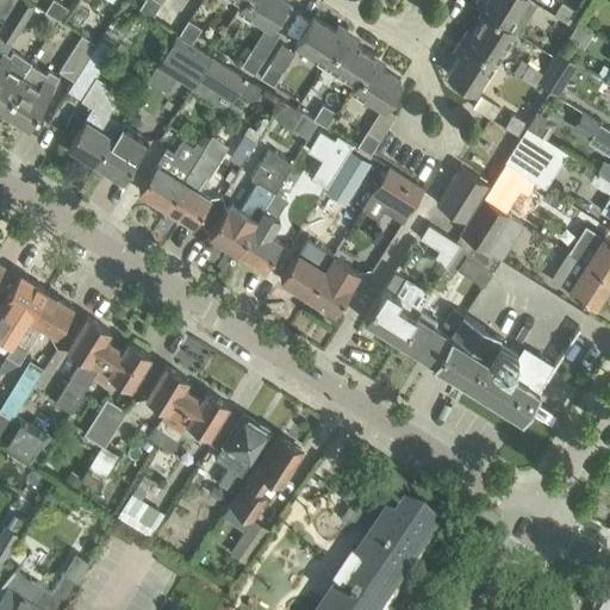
[(0,0),(0,14),(5,18),(16,0),(0,0)]
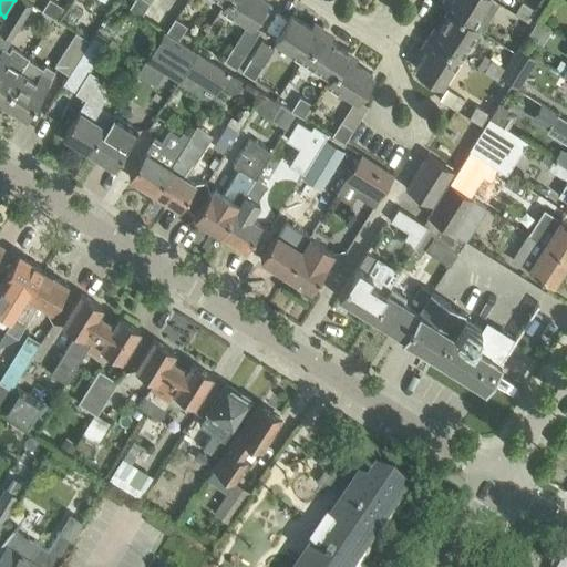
[(31,4),(23,0),(14,0),(4,17),(0,24),(0,100),(1,102),(28,60),(27,60),(28,59),(10,48),(7,52),(2,50),(31,4)]
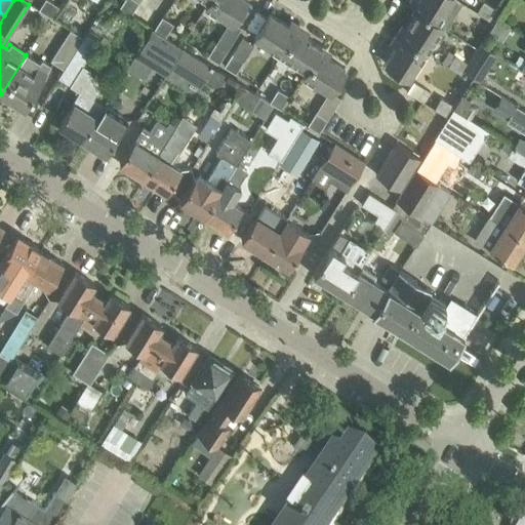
[(56,7),(46,0),(43,0),(37,9),(49,17),(56,7)]
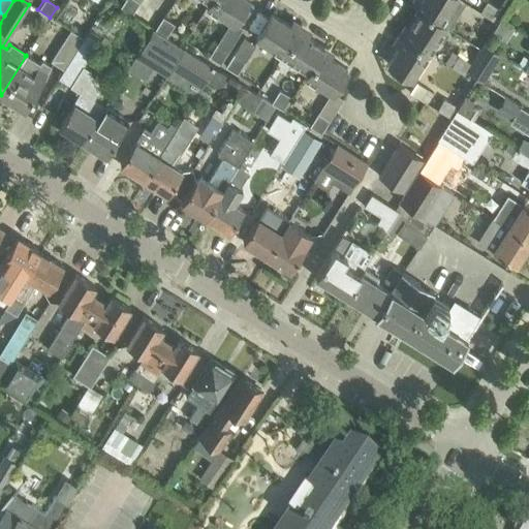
[(139,2),(135,0),(124,0),(120,7),(131,14),(139,2)]
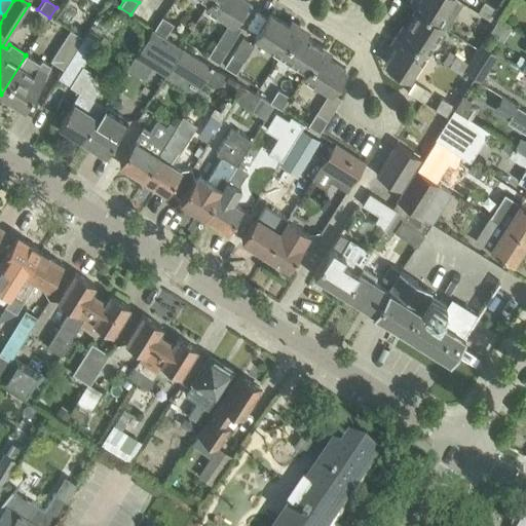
[(247,0),(210,0),(210,1),(203,11),(229,28),(247,0)]
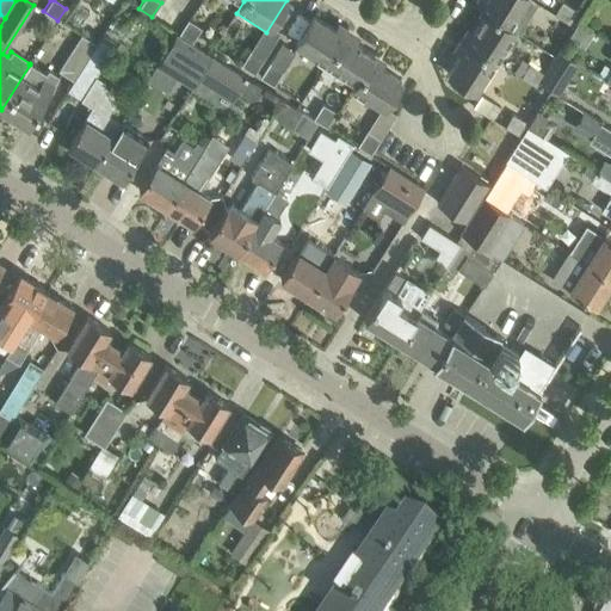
[(537,4),(530,0),(485,0),(480,10),(486,13),(514,31),(518,34),(537,4)]
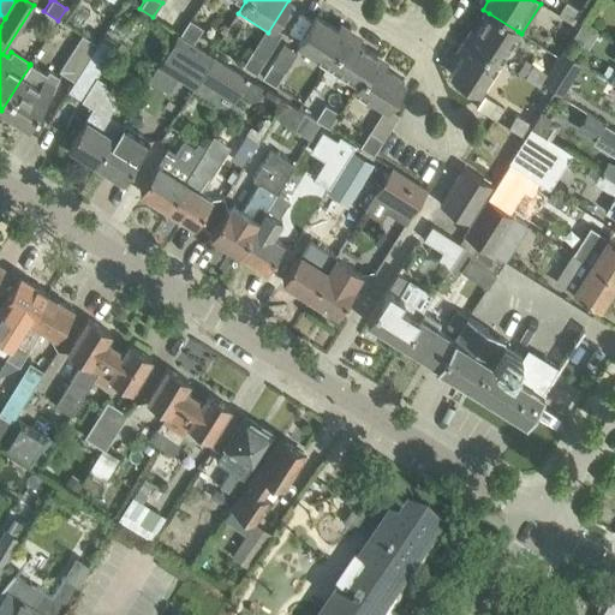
[(565,0),(556,13),(572,23),(580,10),(565,0)]
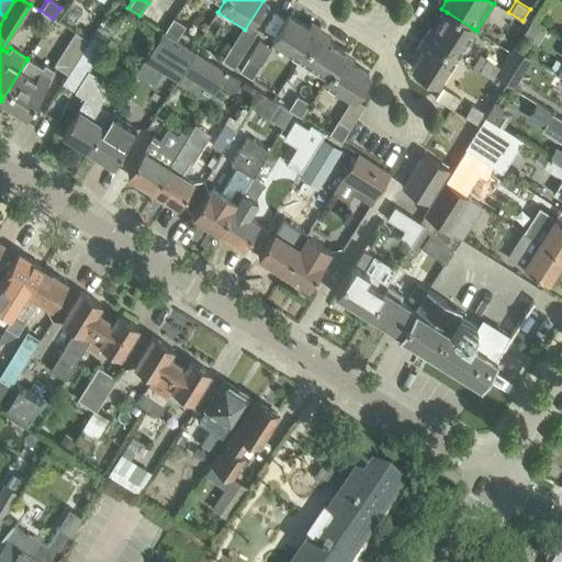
[(447,12),(429,40),(456,56),(473,29),(447,12)]
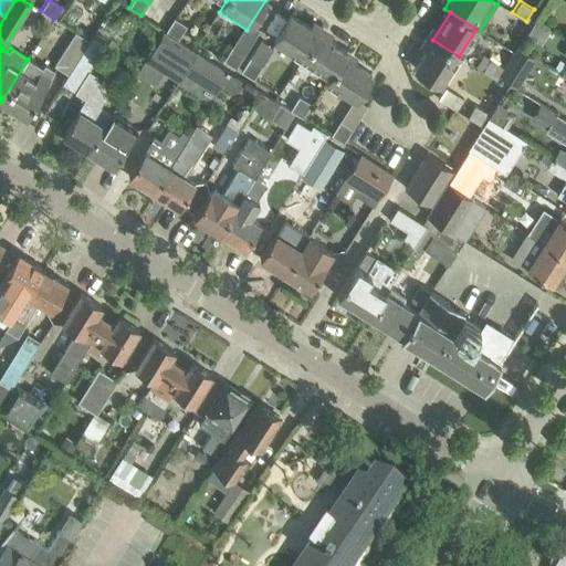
[(274,41),(302,59),(318,33),(291,14),(274,41)]
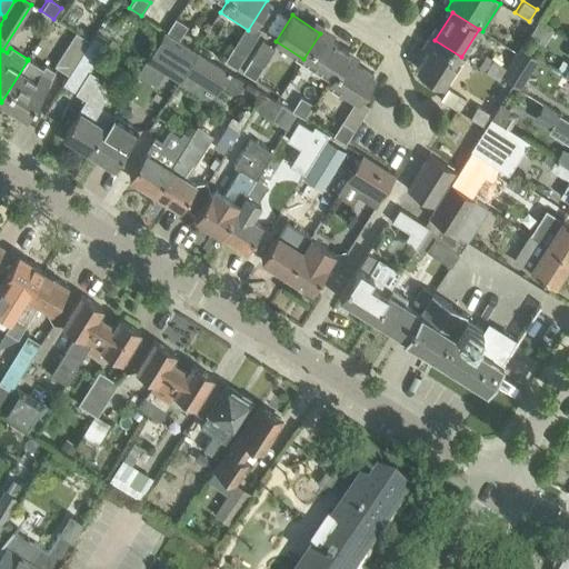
[(187,26),(175,19),(167,32),(178,40),(187,26)]
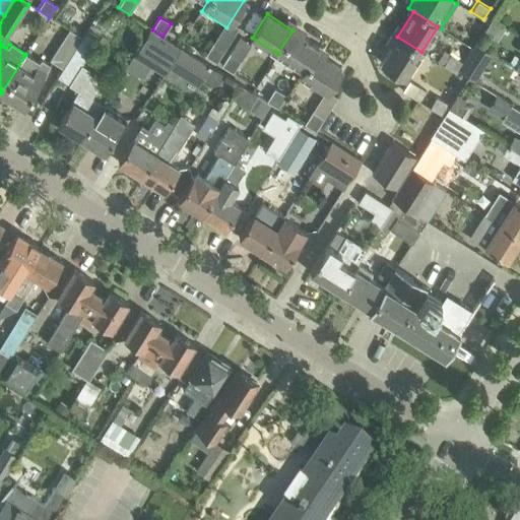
[(168,67),(180,48),(148,28),(131,56),(163,75),(168,67)]
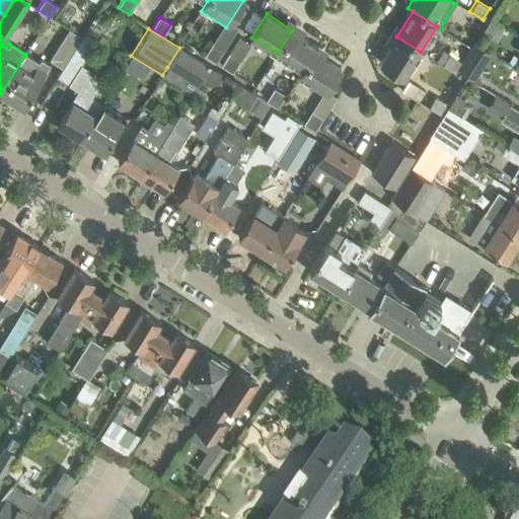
[(68,29),(50,60),(62,68),(81,38),(68,29)]
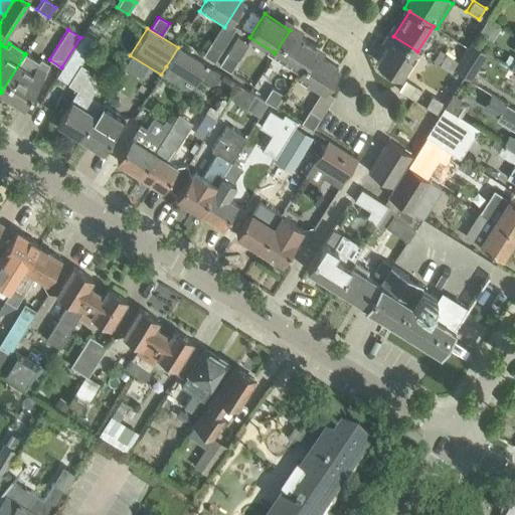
[(316,46),(290,30),(275,53),(301,69),(313,51),(316,46)]
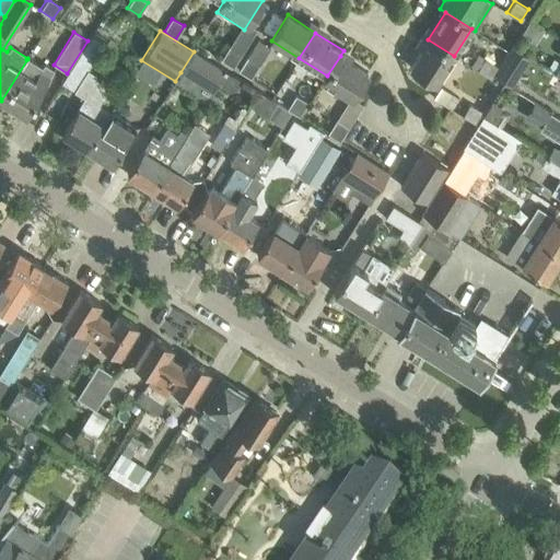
[(62,133),(86,149),(108,113),(98,106),(102,101),(97,76),(88,70),(104,44),(91,35),(88,41),(67,73),(61,82),(85,97),(77,111),(69,123),(62,133)]
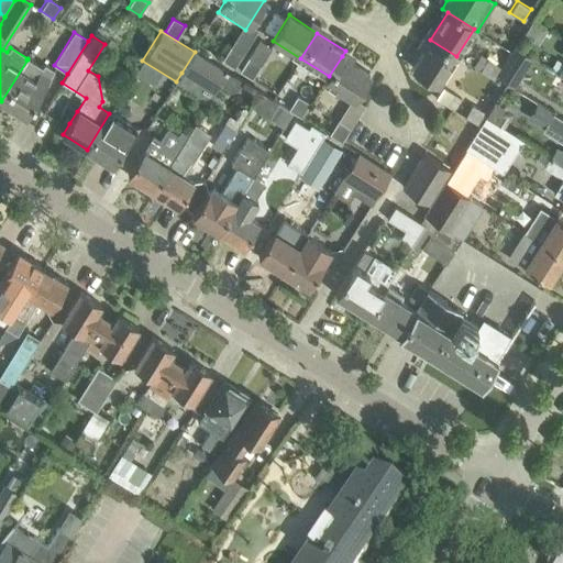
[(260,40),(240,72),(252,78),(272,47),(260,40)]
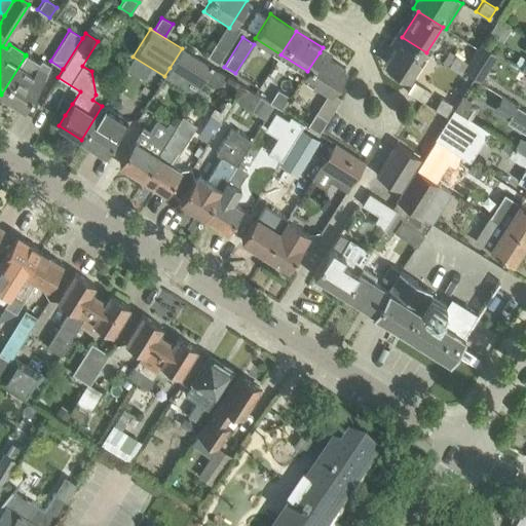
[(410,79),(426,52),(402,37),(385,64),(410,79)]
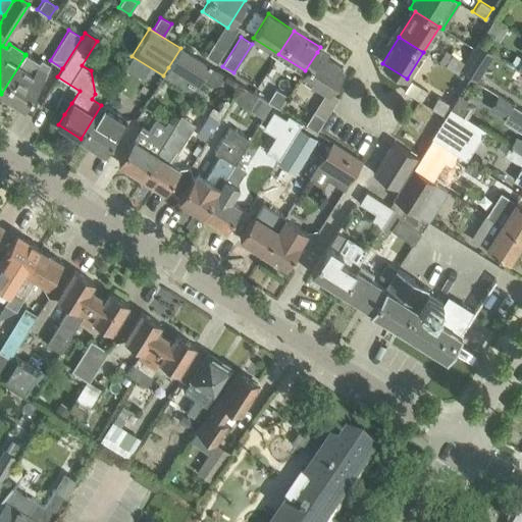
[(217,62),(225,50),(214,43),(207,55),(217,62)]
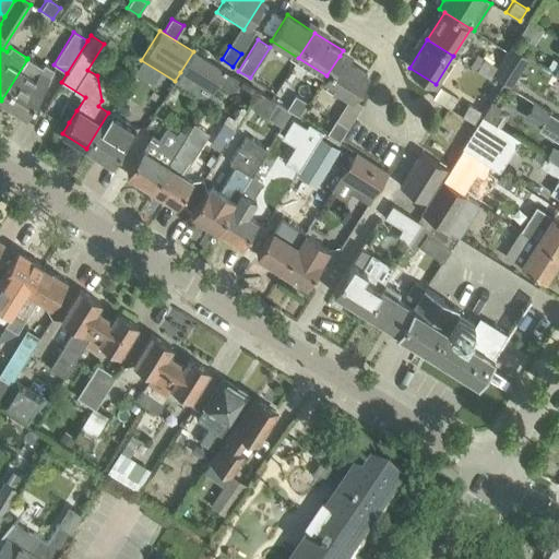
[(498,66),(491,76),(510,87),(528,59),(510,47),(507,51),(498,66)]
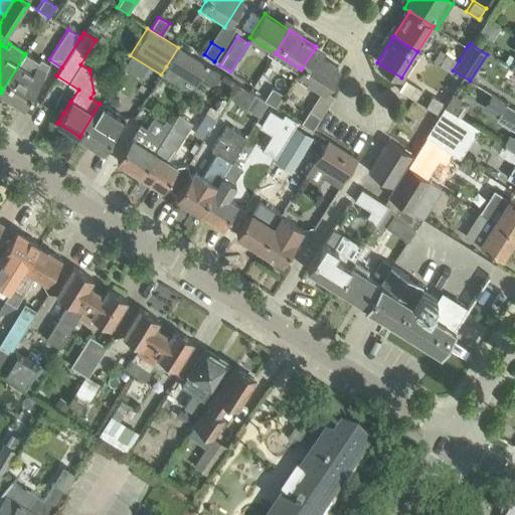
[(207,66),(178,47),(166,66),(195,86),(198,81),(207,66)]
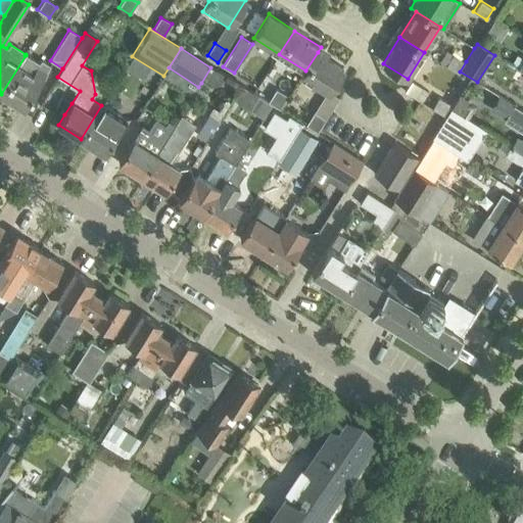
[(318,52),(305,70),(301,77),(328,93),(343,68),(318,52)]
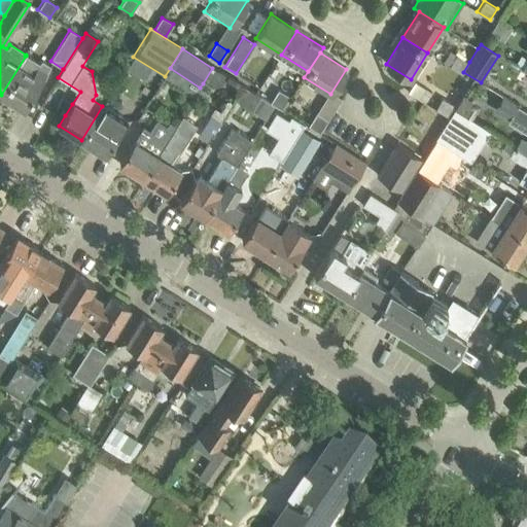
[(469,62),(457,55),(450,66),(462,73),(463,72),(469,62)]
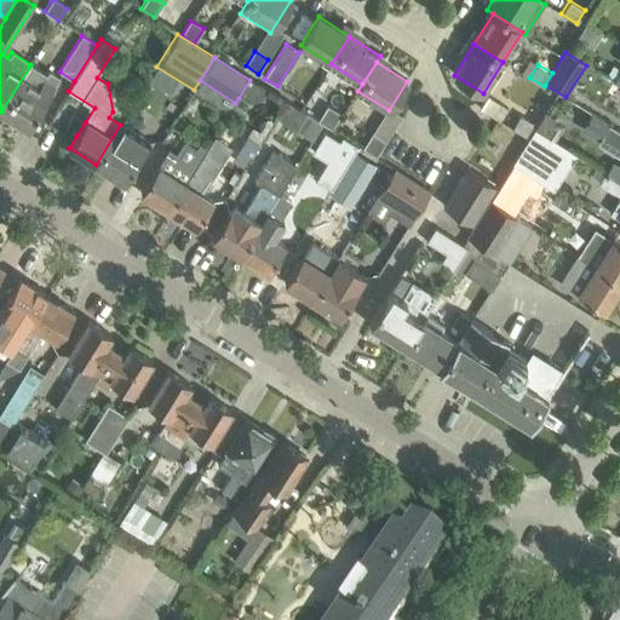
[(45,75),(30,65),(1,112),(29,127),(61,78),(49,70),(45,75)]
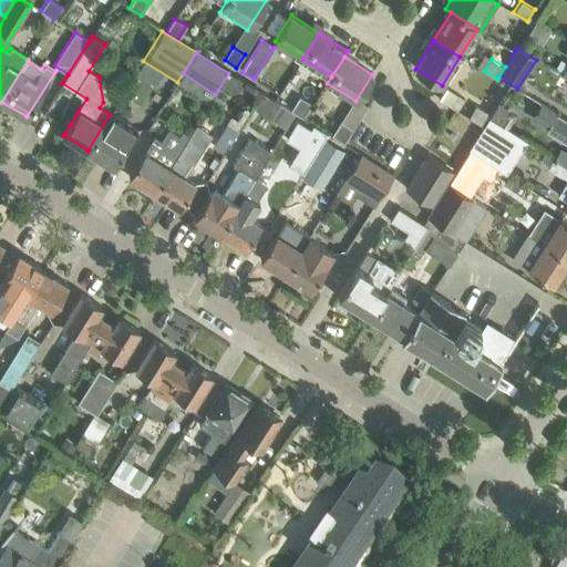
[(312,106),(300,98),(291,111),(305,119),(312,106)]
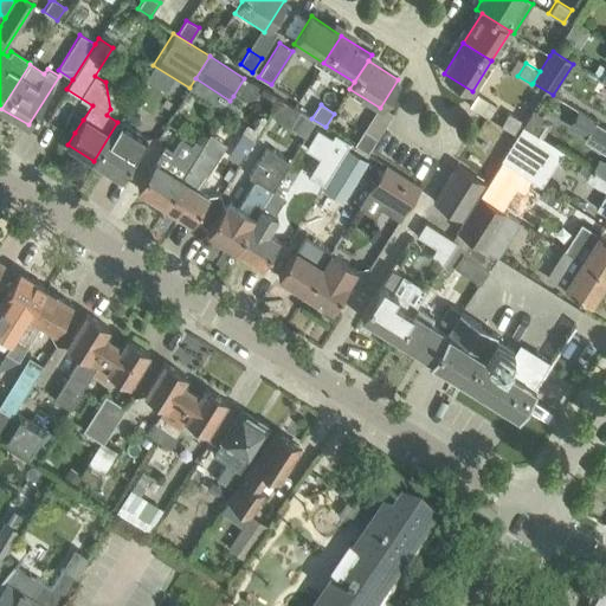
[(300,111),(291,123),(308,134),(315,122),(300,111)]
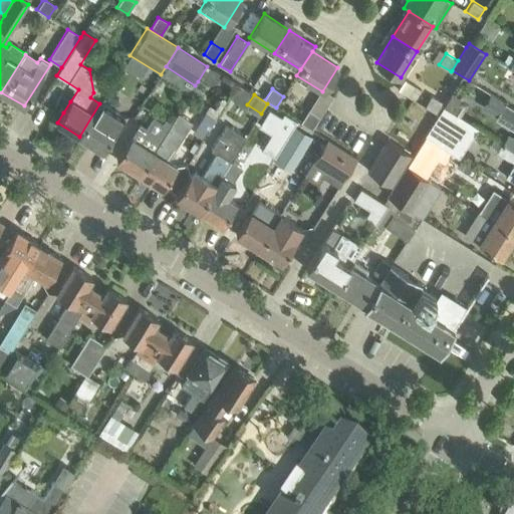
[(60,95),(54,106),(63,112),(70,101),(60,95)]
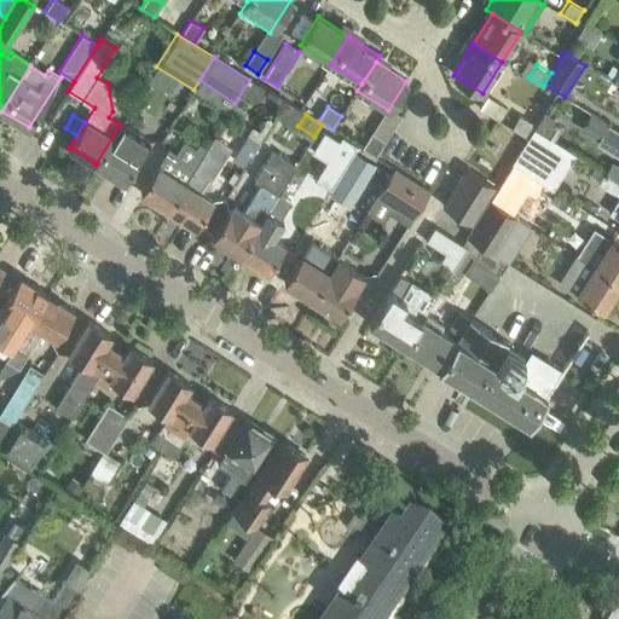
[(512,128),(526,138),(527,138),(534,126),(520,116),(512,128)]
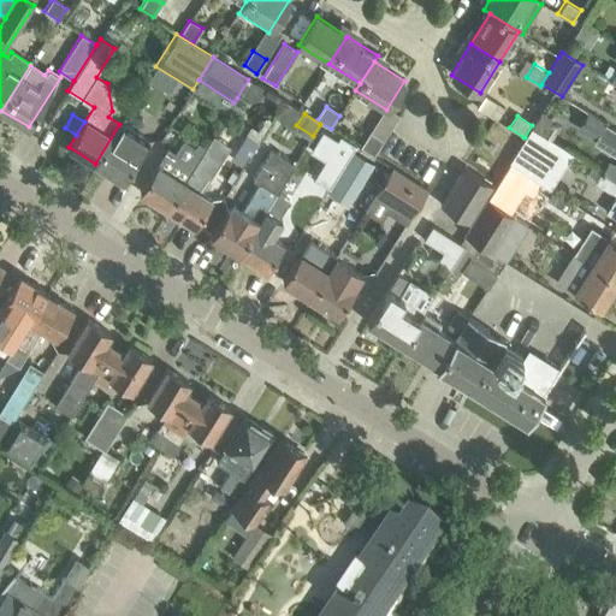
[(110,172),(123,182),(148,142),(119,124),(95,164),(98,165),(96,170),(105,176),(110,172)]
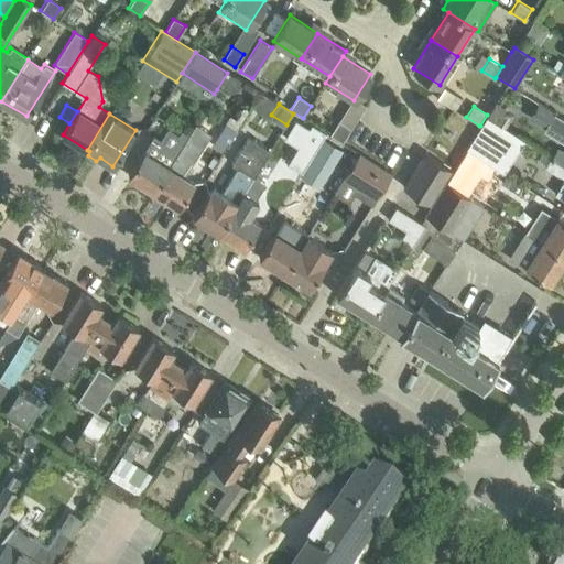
[(563,119),(554,114),(543,130),(563,142),(563,119)]
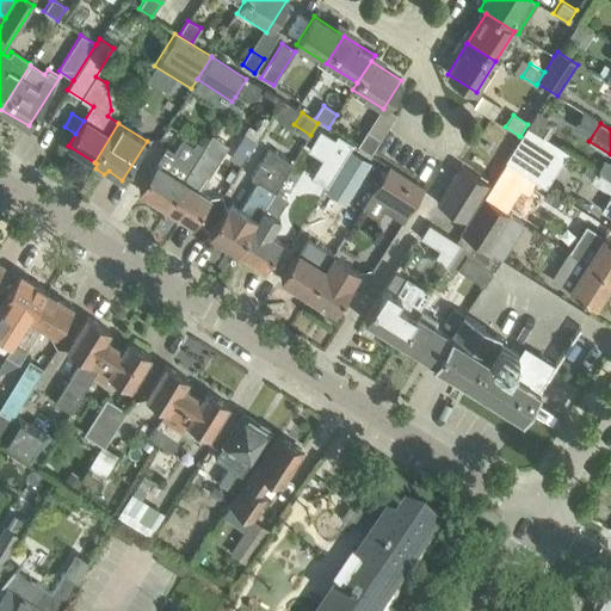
[(507,165),(531,179),(532,178),(538,181),(560,147),(530,128),(507,165)]
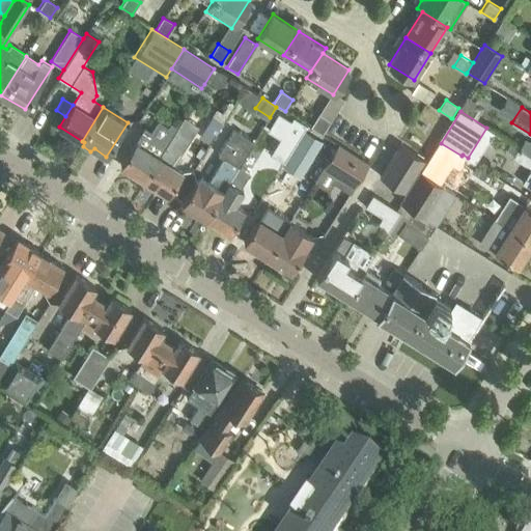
[(202,124),(197,133),(211,141),(216,133),(223,121),(212,114),(210,113),(202,124)]
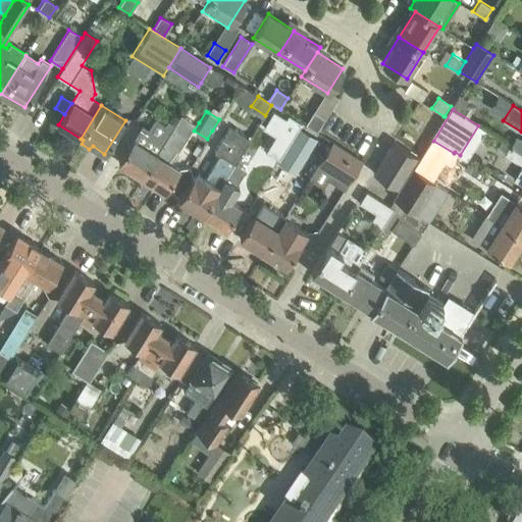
[(174,124),(142,176),(165,192),(178,170),(168,163),(195,122),(181,113),(174,124)]
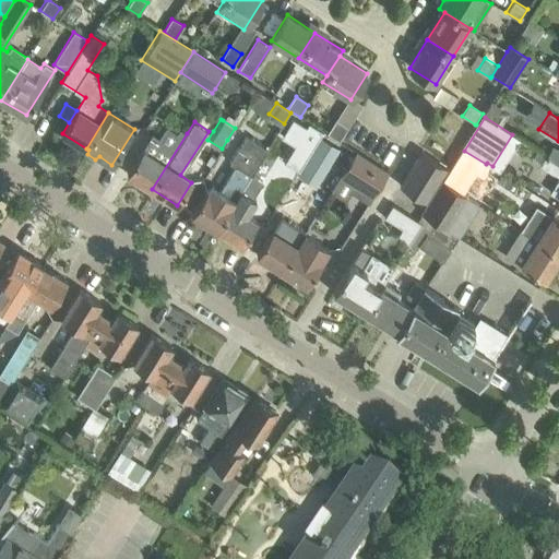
[(347,128),(336,121),(328,134),(340,141),(347,128)]
